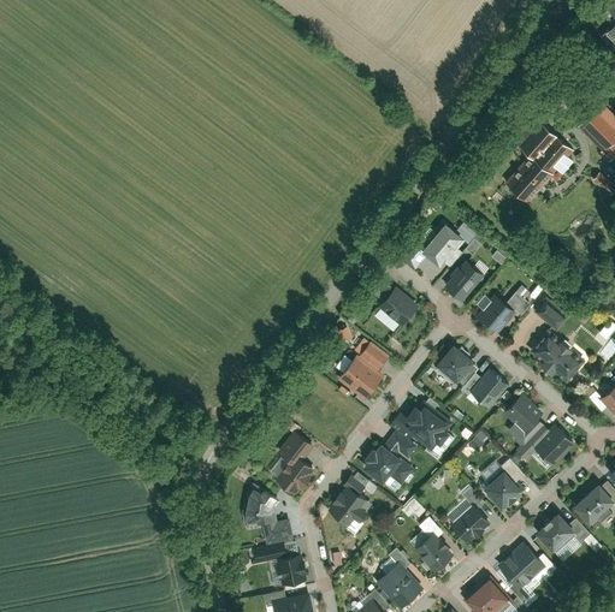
[(614,0),(605,0),(604,3),(614,13),(614,17),(604,28),(614,39),(614,0)]
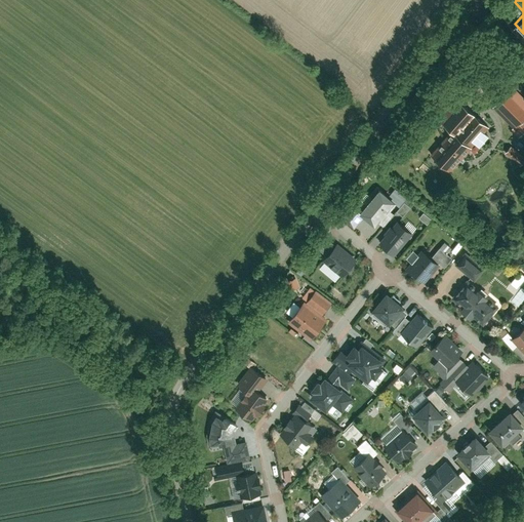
[(523,101),(514,90),(494,111),(514,129),(511,132),(519,141),(523,134),(523,101)]
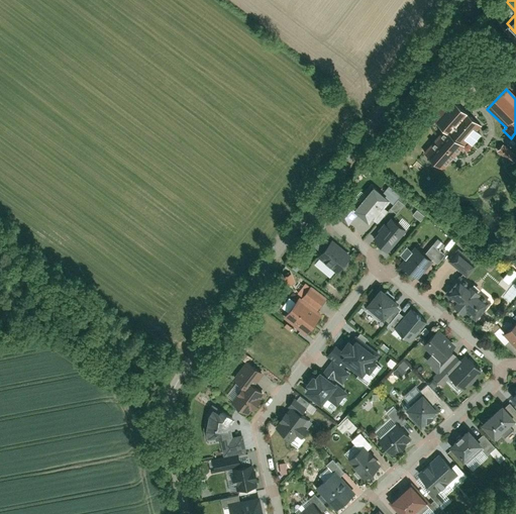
[(444,130),(424,153),(443,171),(482,127),(449,99),(432,119),(444,130)]
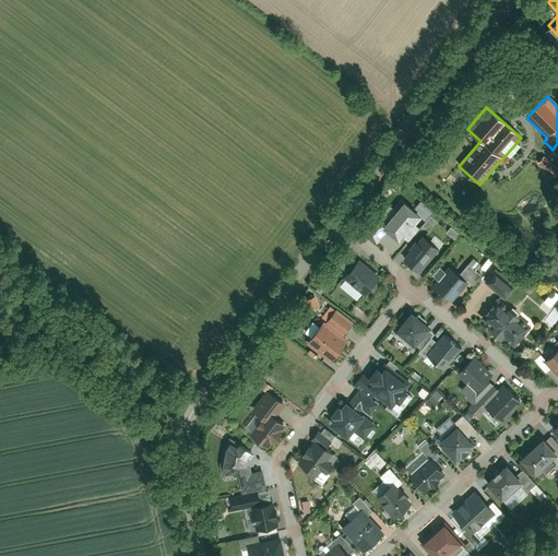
[(557,169),(544,157),(538,165),(553,178),(557,172),(557,169)]
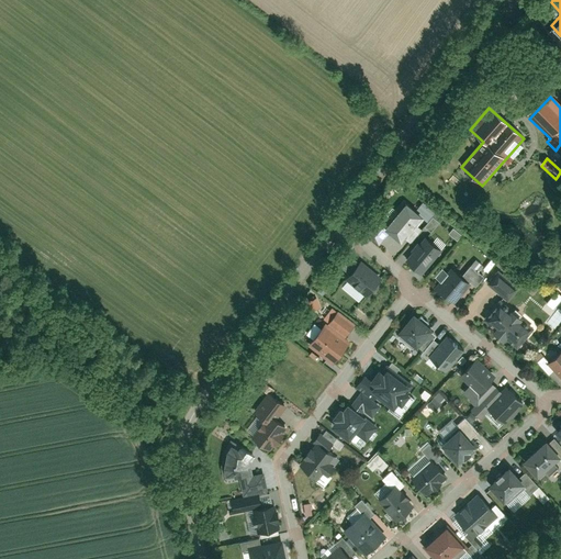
[(380,216),(365,235),(379,246),(389,234),(400,243),(422,216),(405,203),(389,223),(380,216)]
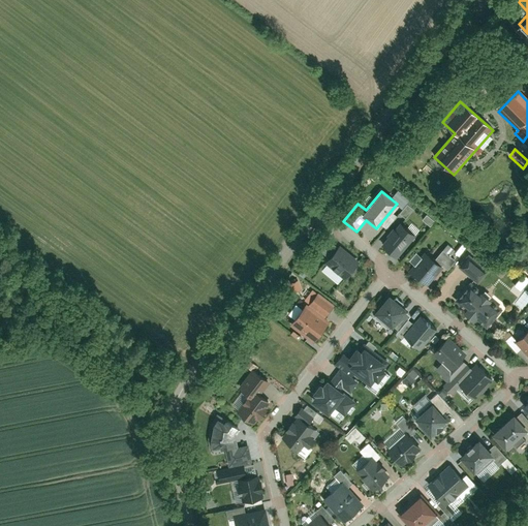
[(400,224),(382,246),(398,258),(415,237),(400,224)]
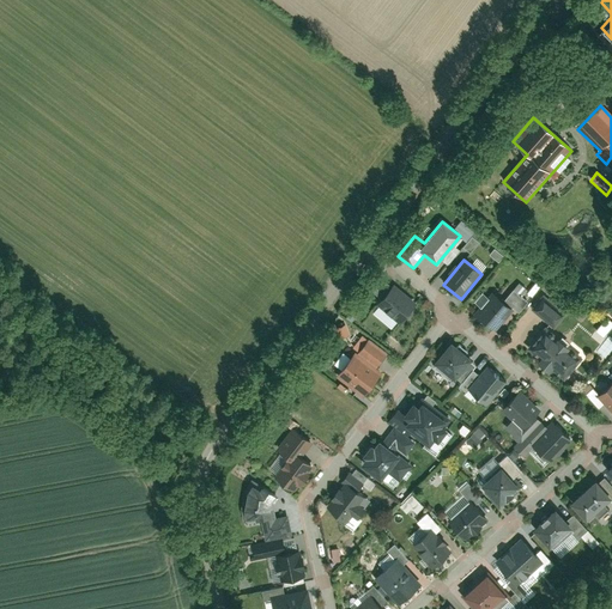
[(377,305),(400,324),(416,305),(394,286),(377,305)]
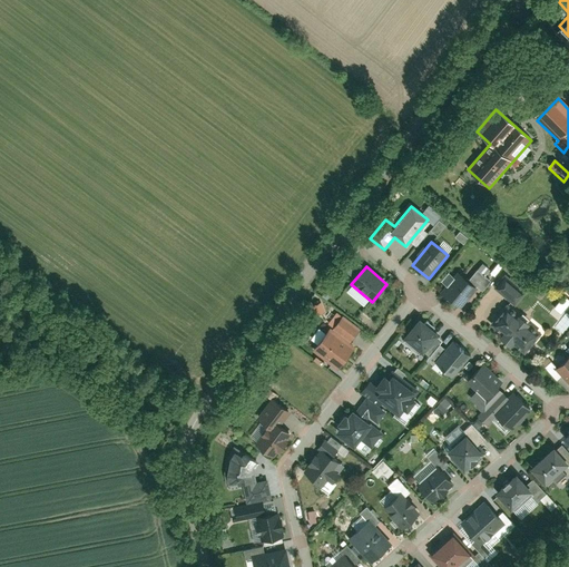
[(494,282),(507,271),(502,266),(490,276),(494,282)]
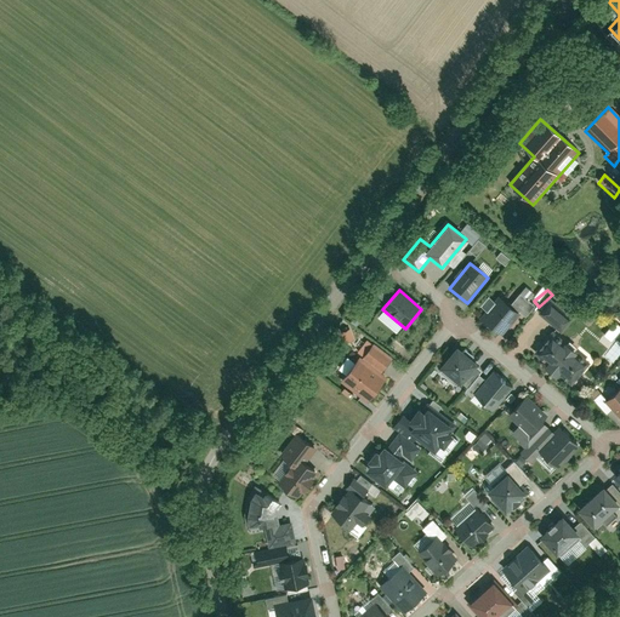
[(498,297),(481,319),(502,337),(519,314),(498,297)]
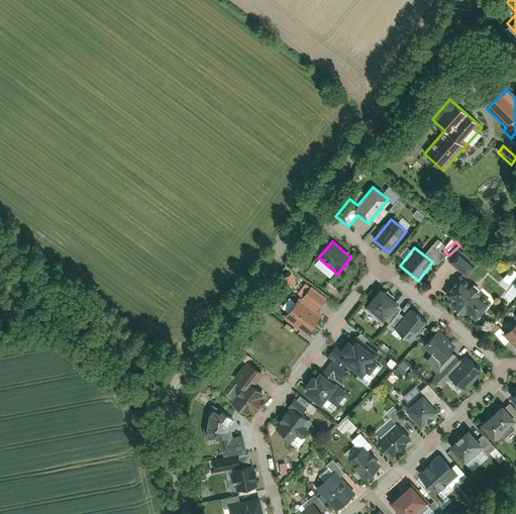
[(462,250),(451,264),(471,279),(482,266),(462,250)]
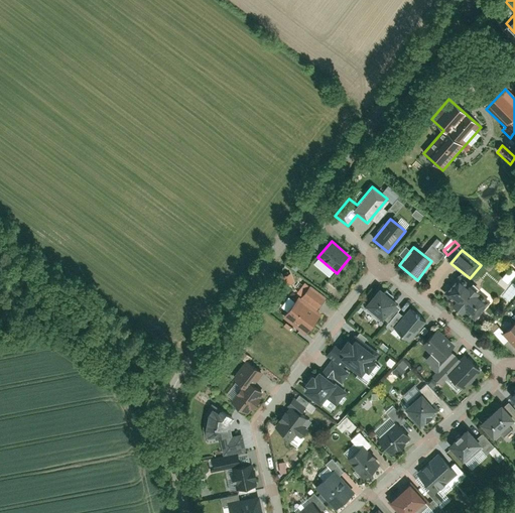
[(459,277),(444,294),(476,319),(490,302),(459,277)]
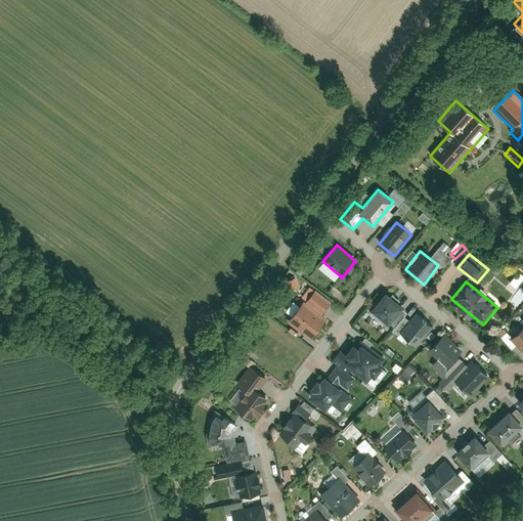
[(286,321),(310,341),(325,321),(320,316),(331,305),(314,292),(305,304),(302,302),(286,321)]
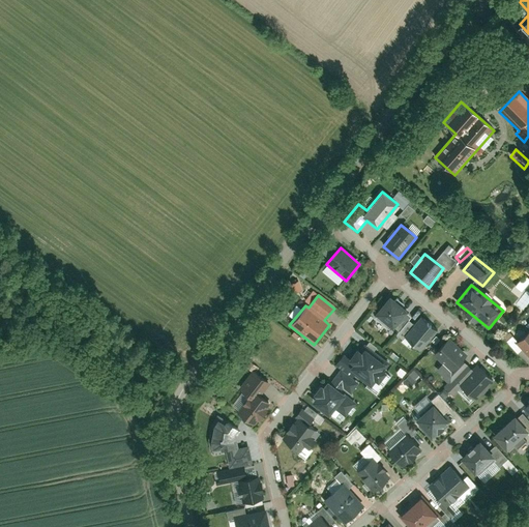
[(391,328),(407,312),(389,296),(375,314),(391,328)]
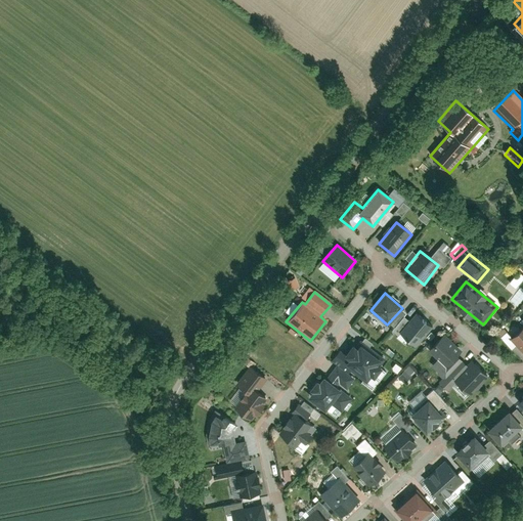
[(418,348),(433,330),(416,314),(399,333),(418,348)]
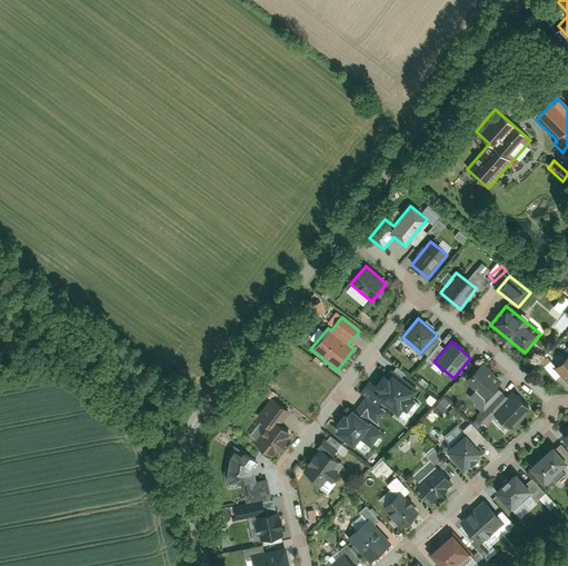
[(555,368),(567,384),(567,357),(555,368)]
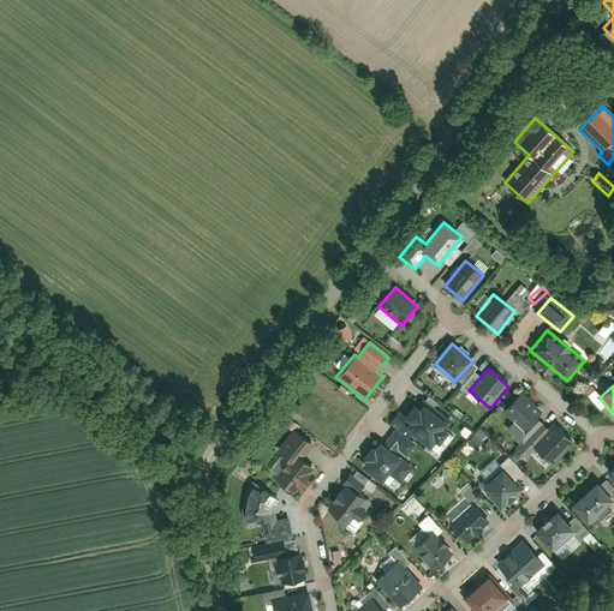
[(542,412),(522,393),(501,413),(512,424),(505,431),(520,447),(542,424),(536,419),(542,412)]
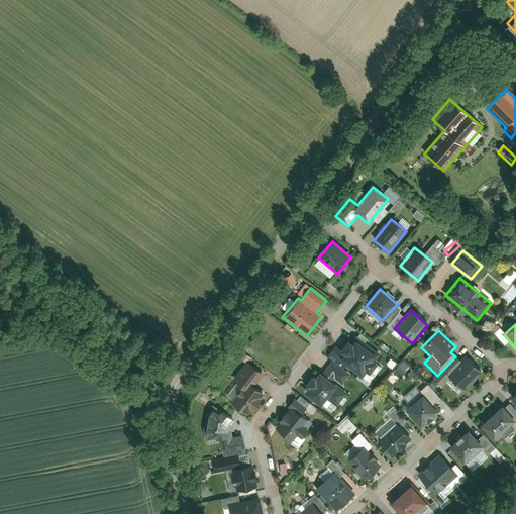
[(381,356),(355,339),(352,343),(347,339),(340,350),(334,346),(326,358),(333,363),(344,371),(346,368),(362,379),(366,373),(368,375),(381,356)]
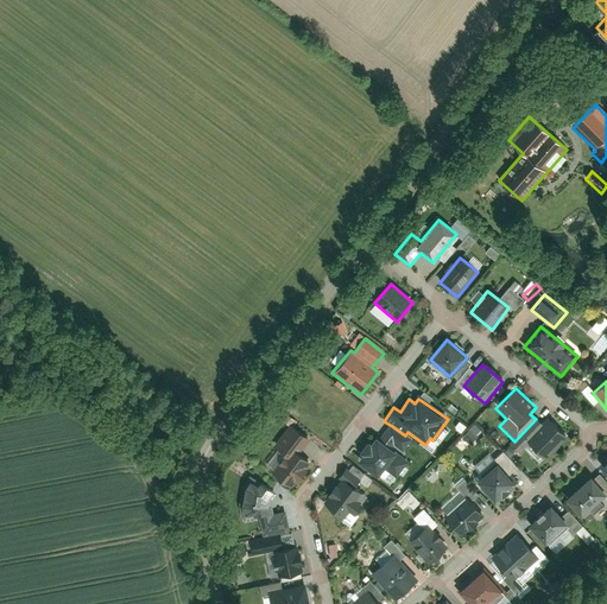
[(525,440),(547,462),(568,439),(545,419),(525,440)]
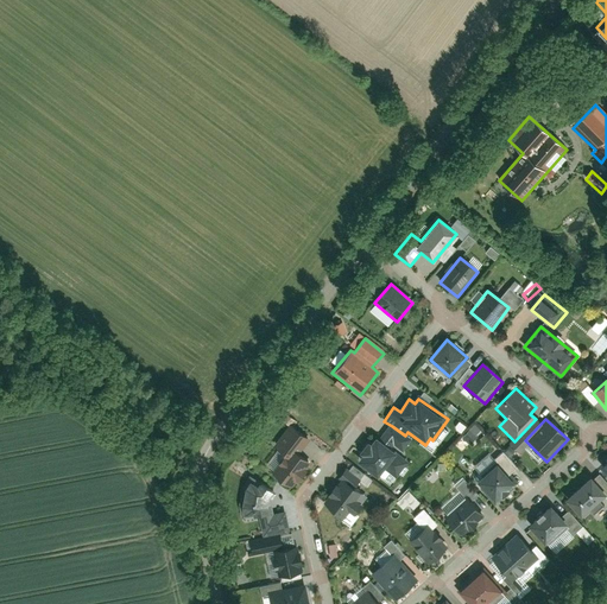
[(412,440),(405,436),(392,426),(381,440),(375,437),(371,444),(368,442),(359,453),(362,456),(356,463),(378,477),(383,470),(397,479),(409,463),(393,451),(396,447),(403,452),(412,440)]
